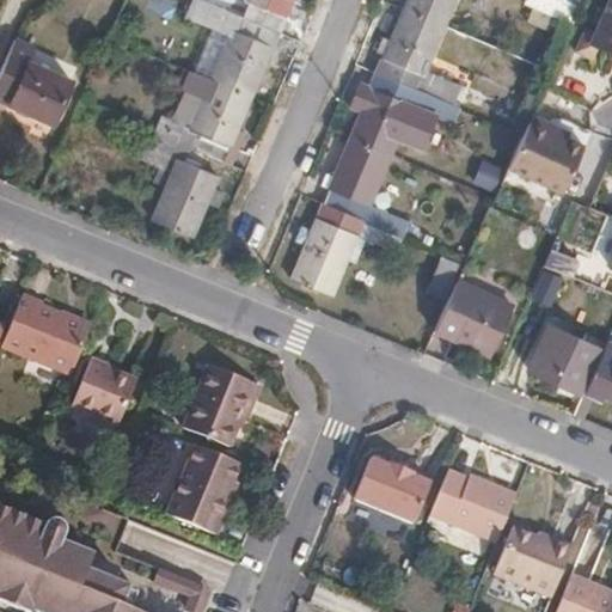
[(251,93),(277,31),(274,29),(204,0),(184,0),(179,14),(228,35),(212,77),(251,93)]
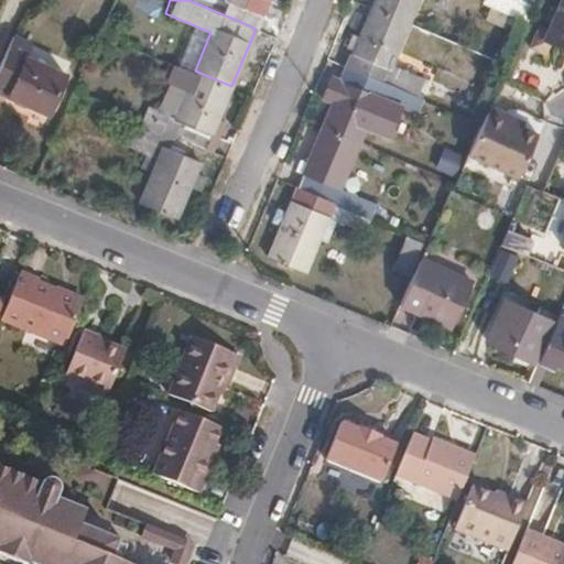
[(262,13),(267,0),(188,0),(252,26),(257,13),(262,13)]
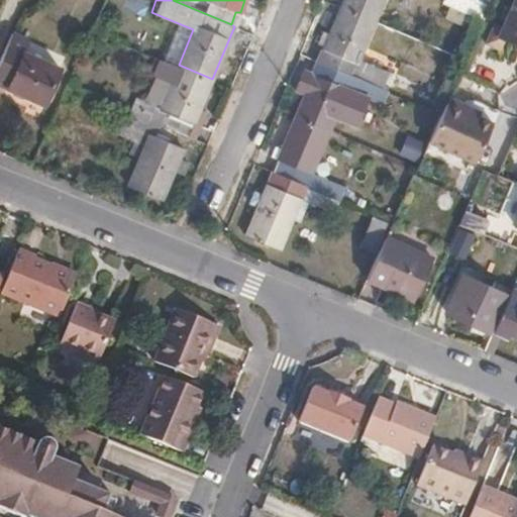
[(345,0),(343,6),(377,20),(385,0),(345,0)]
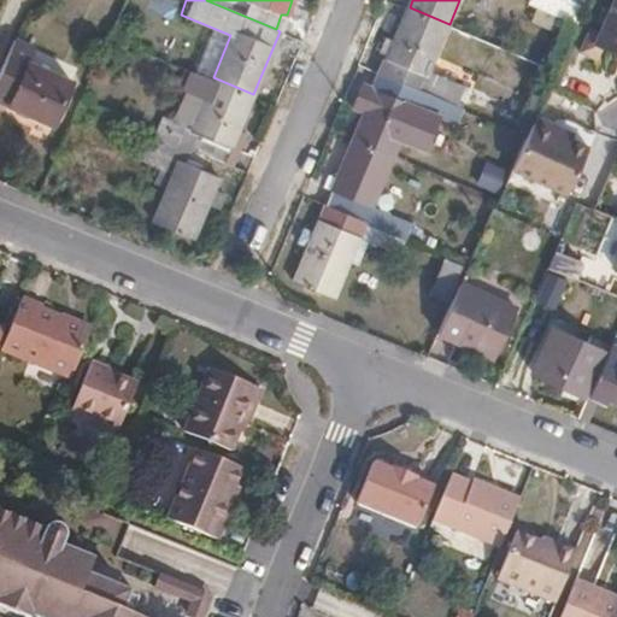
[(534,0),(533,5),(577,23),(585,6),(570,0),(534,0)]
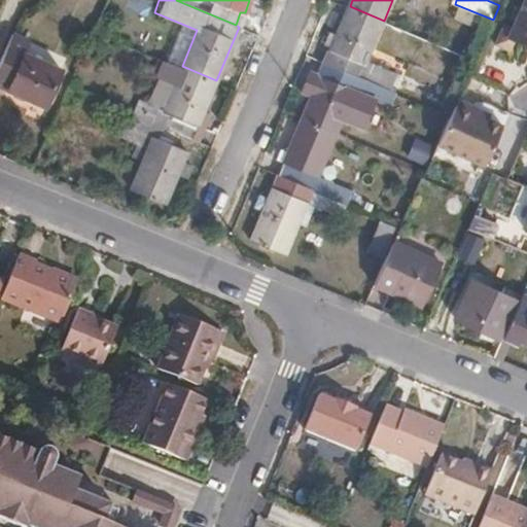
[(526,0),(522,0),(507,39),(526,47),(526,0)]
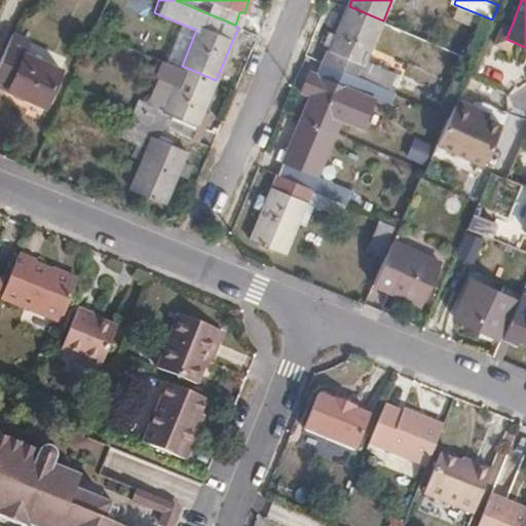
[(333,46),(326,62),(385,87),(392,90),(397,78),(366,64),(383,21),(349,6),(337,34),(333,46)]
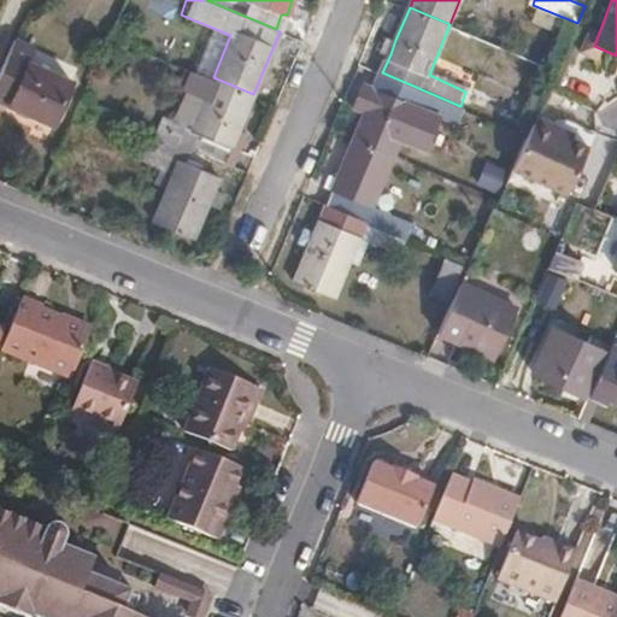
[(378,51),(391,54),(395,40),(386,36),(378,51)]
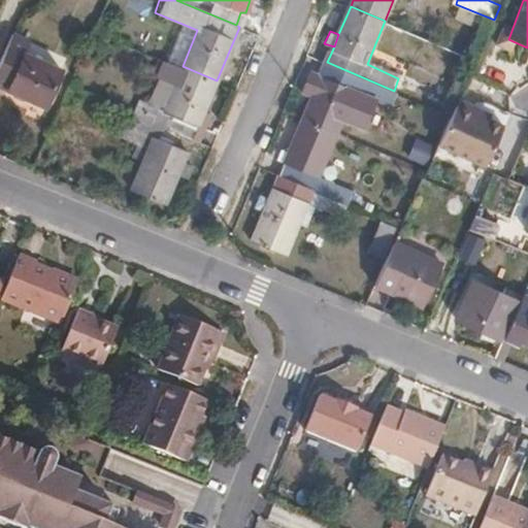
[(11,33),(0,57),(0,85),(43,104),(60,69),(22,52),(27,39),(11,33)]
